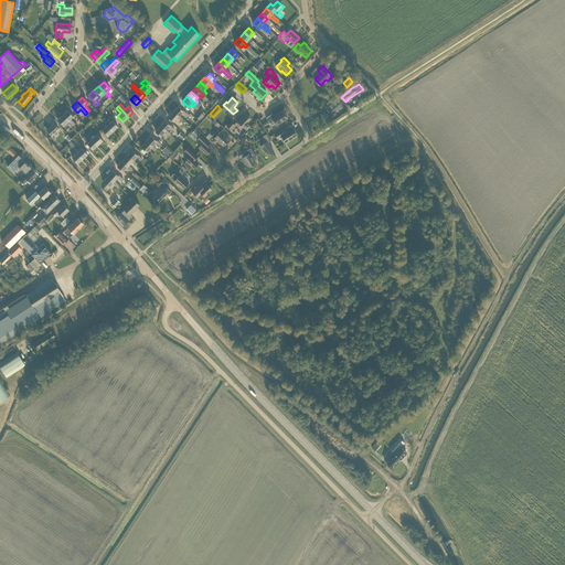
[(173,110),(179,115),(181,113),(185,116),(188,114),(183,110),(178,106),(173,110)]
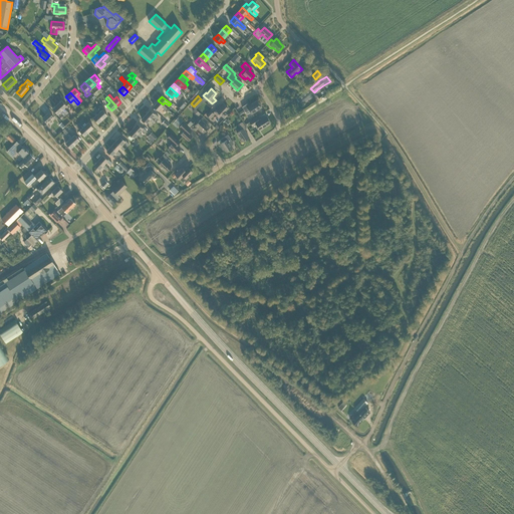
[(57,104),(66,114),(68,112),(64,107),(66,105),(61,100),(57,104)]
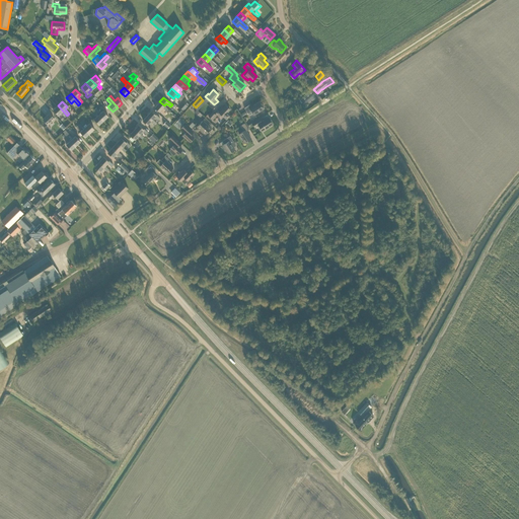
[(164,105),(159,101),(155,106),(159,110),(163,107),(166,110),(168,108),(164,105)]
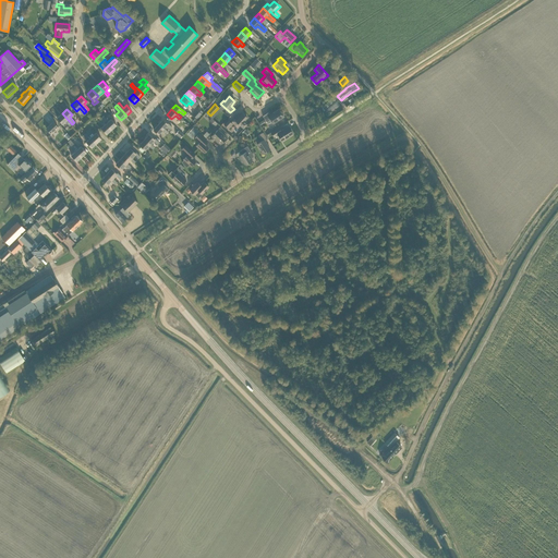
[(197,119),(202,114),(196,109),(192,114),(197,119)]
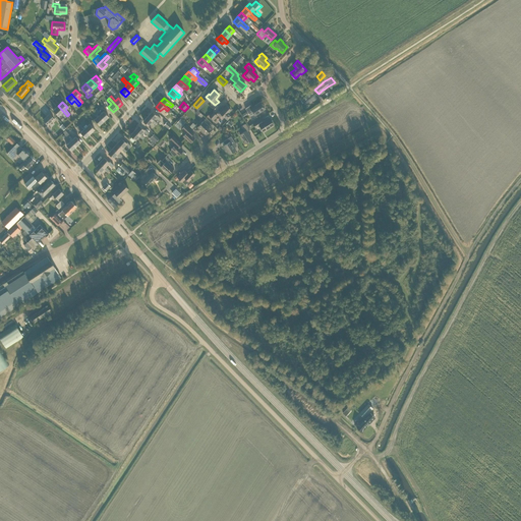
[(245,108),(250,116),(253,114),(254,115),(266,109),(261,102),(251,107),(250,105),(245,108)]
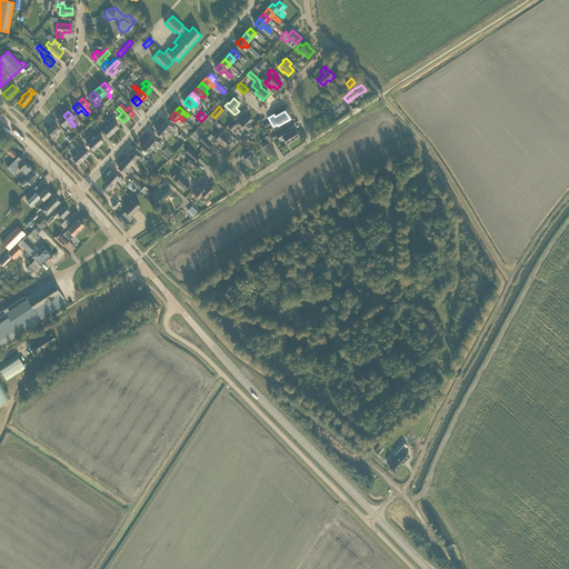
[(71,129),(73,127),(63,116),(58,120),(63,126),(66,123),(71,129)]
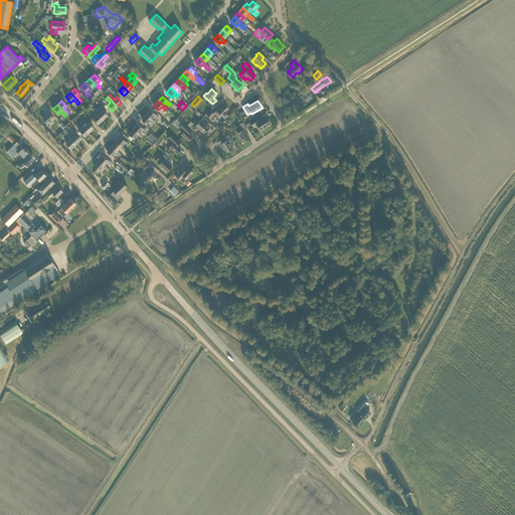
[(225,111),(228,109),(223,105),(221,107),(220,106),(214,112),(217,115),(219,114),(224,119),(228,114),(225,111)]
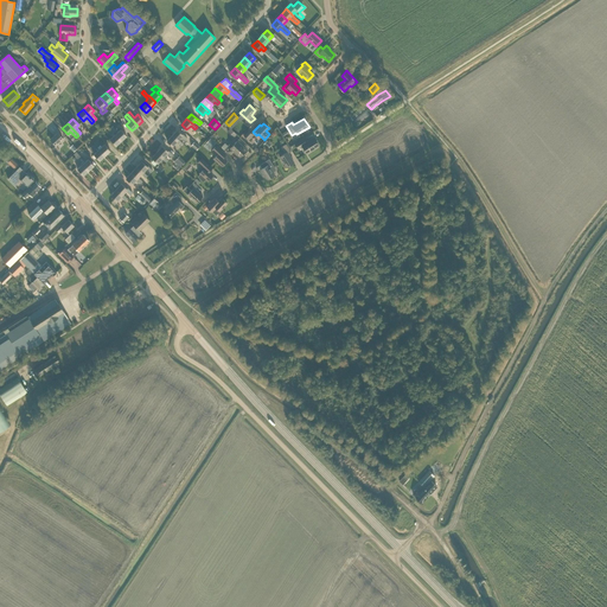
[(127,135),(121,129),(117,132),(116,131),(112,125),(108,127),(110,129),(121,140),(127,135)]
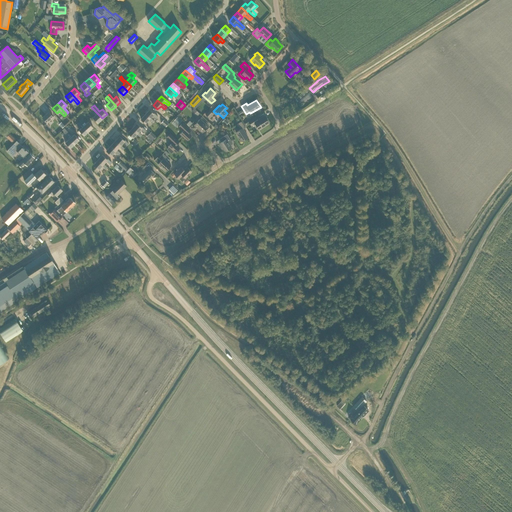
[(97,123),(102,118),(93,109),(91,111),(95,115),(92,117),(97,123)]
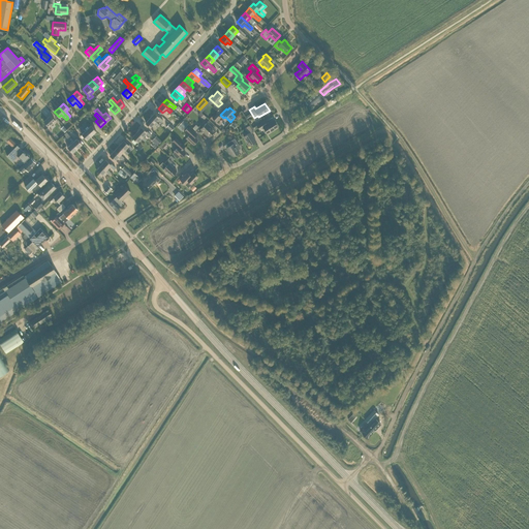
[(155,122),(155,121),(157,119),(161,122),(163,120),(159,117),(154,113),(150,117),(155,122)]
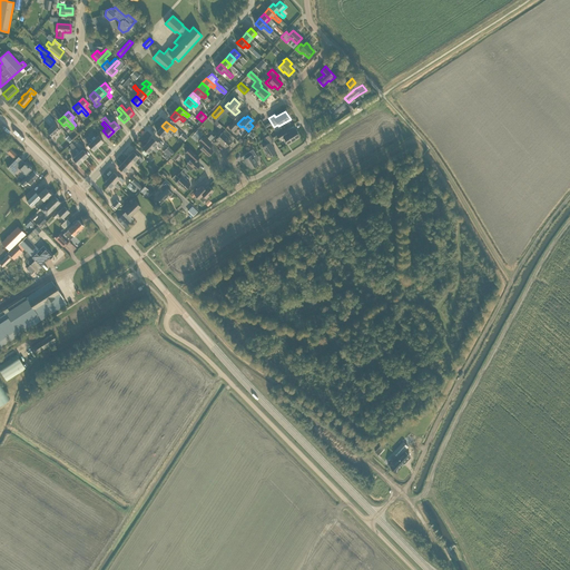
[(47,130),(52,136),(59,130),(53,125),(47,130)]
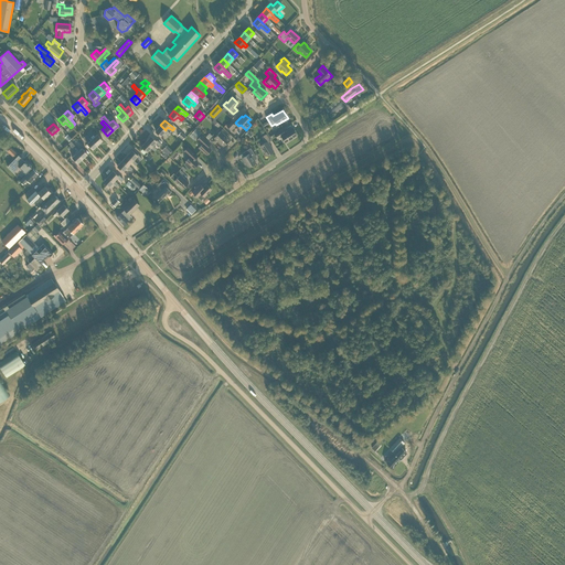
[(166,130),(160,125),(156,131),(160,136),(164,131),(168,135),(170,132),(166,129),(166,130)]
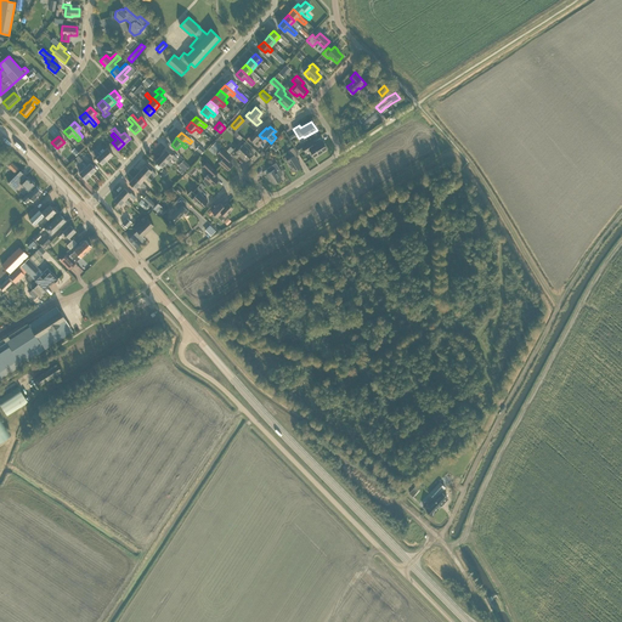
[(309,150),(315,158),(327,150),(321,141),(312,146),(311,142),(303,147),(305,152),(309,150)]
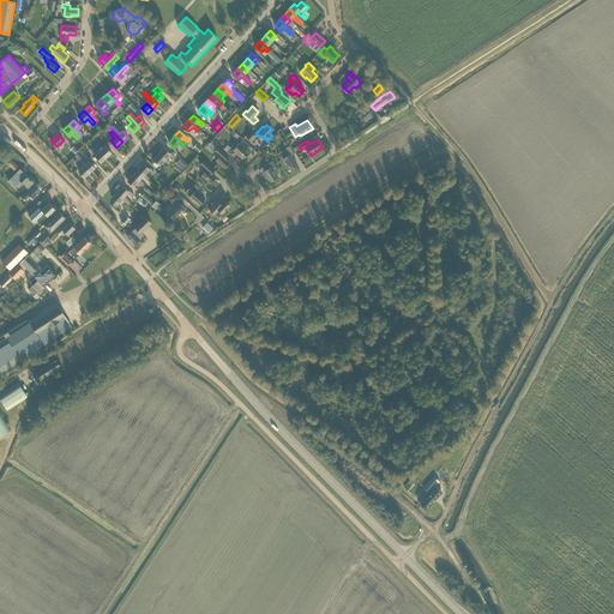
[(97,143),(95,145),(106,157),(112,152),(106,145),(102,149),(97,143)]
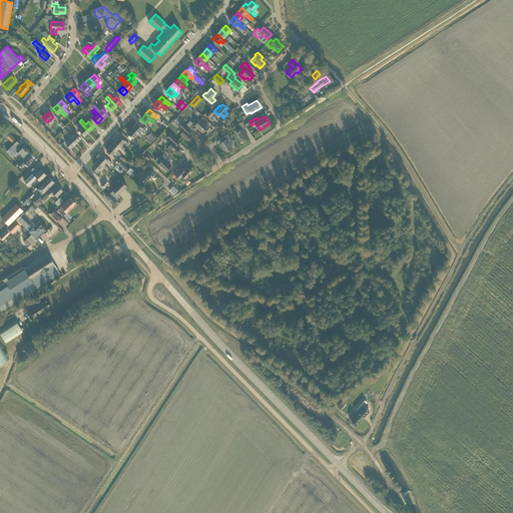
[(202,132),(206,128),(207,129),(209,127),(200,119),(196,122),(194,120),(192,122),(190,120),(187,123),(194,130),(197,128),(202,132)]
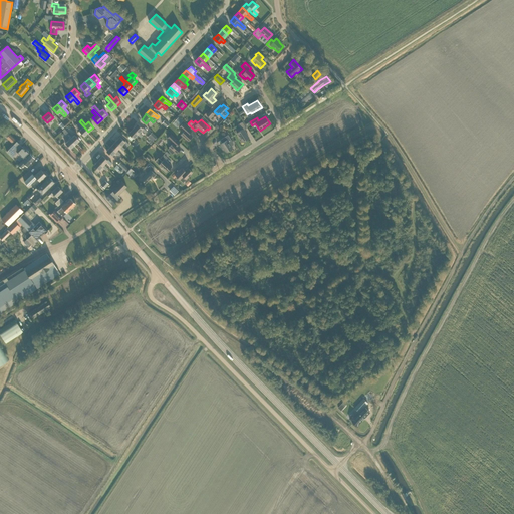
[(80,126),(81,129),(79,131),(84,136),(88,132),(79,121),(75,125),(78,129),(80,126)]
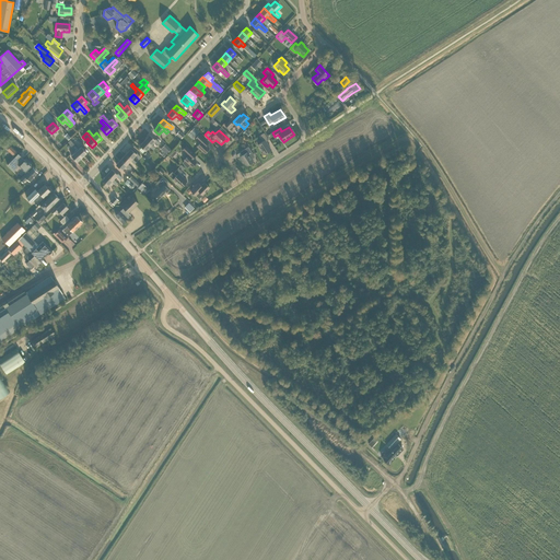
[(257,144),(264,154),(271,150),(266,141),(268,139),(264,132),(259,136),(263,141),(257,144)]
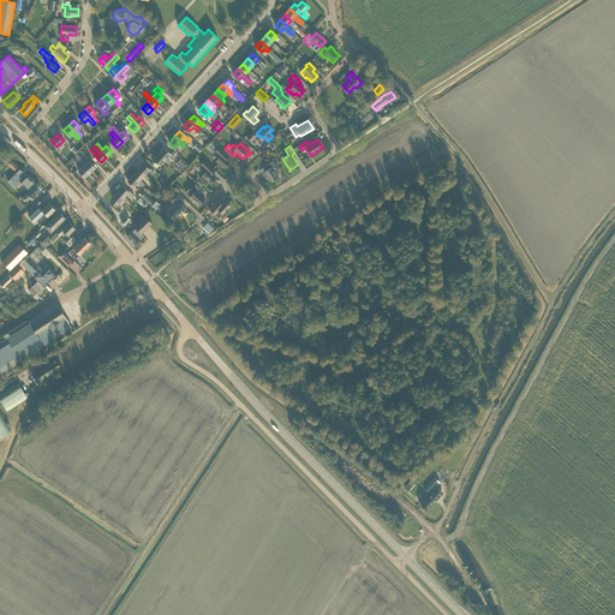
[(228,155),(226,154),(219,147),(214,151),(220,156),(216,161),(225,168),(230,162),(226,159),(228,155)]
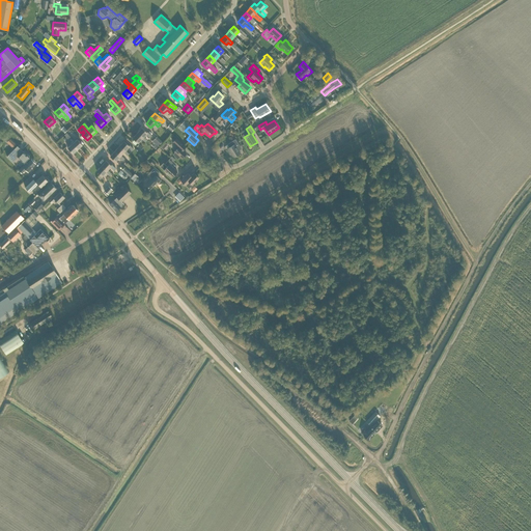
[(137,133),(142,137),(143,137),(145,134),(147,135),(146,136),(148,138),(151,135),(147,132),(146,132),(142,128),(137,133)]
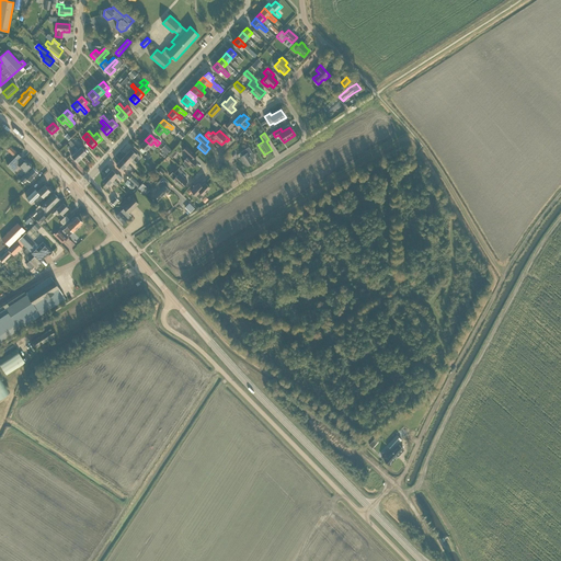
[(70,144),(81,157),(87,152),(81,147),(79,149),(75,145),(70,140),(68,142),(70,144)]
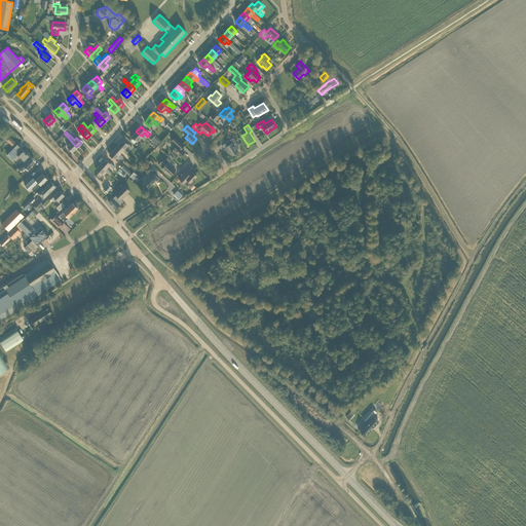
[(141,136),(136,132),(132,137),(137,141),(140,137),(144,141),(146,139),(142,136),(141,136)]
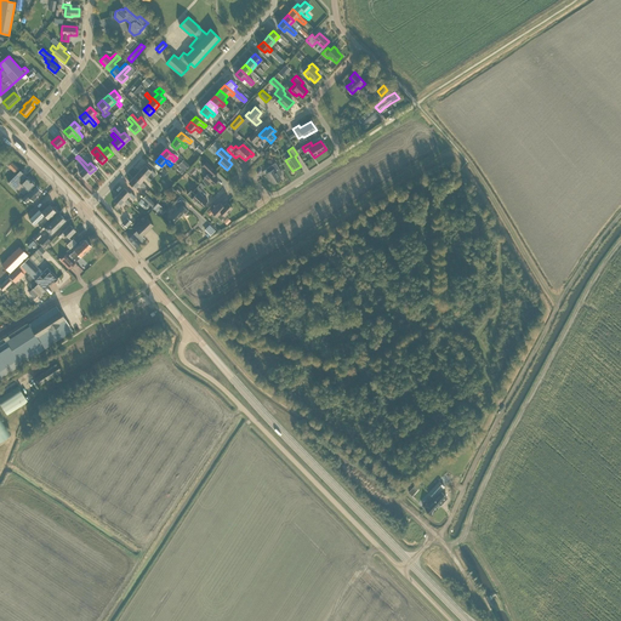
[(90,174),(78,159),(74,161),(77,165),(81,170),(79,172),(85,180),(90,174)]
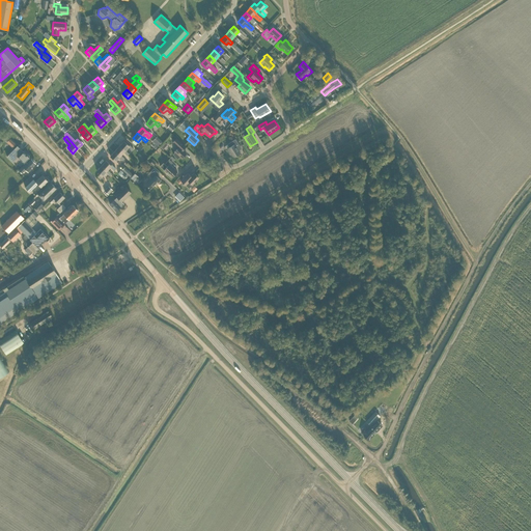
[(157,147),(162,141),(157,137),(152,141),(156,144),(155,145),(157,147)]
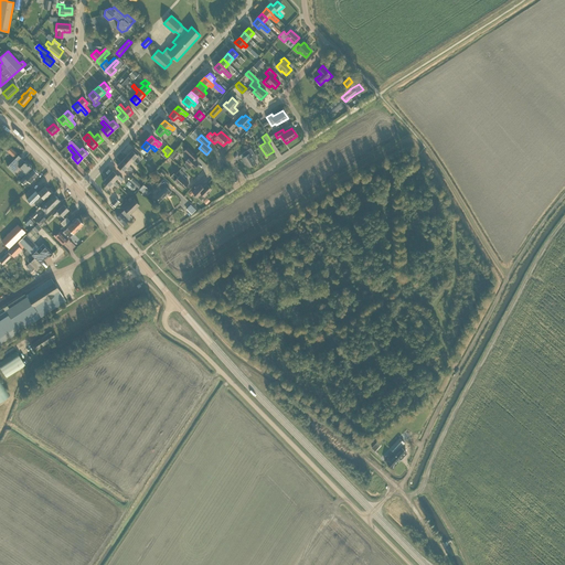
[(198,162),(194,159),(198,157),(188,147),(183,151),(190,157),(185,161),(187,161),(183,164),(189,169),(191,167),(193,168),(198,162)]
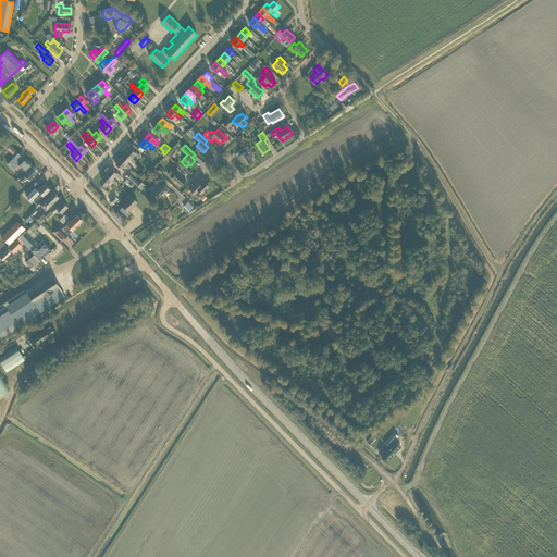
[(238,156),(245,165),(251,160),(250,158),(252,156),(247,146),(238,151),(240,155),(238,156)]
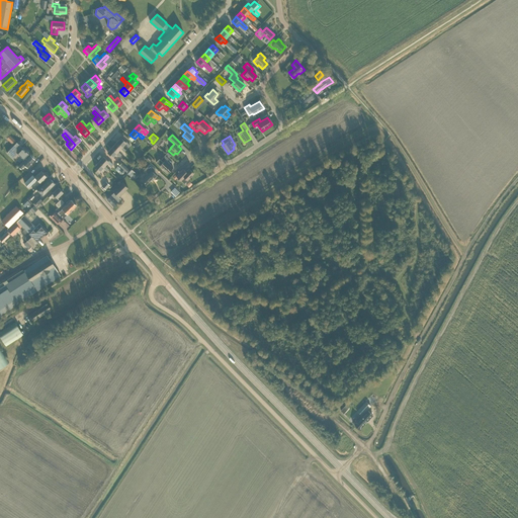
[(120,138),(116,142),(121,147),(122,147),(124,144),(128,147),(131,145),(126,142),(125,142),(120,138)]
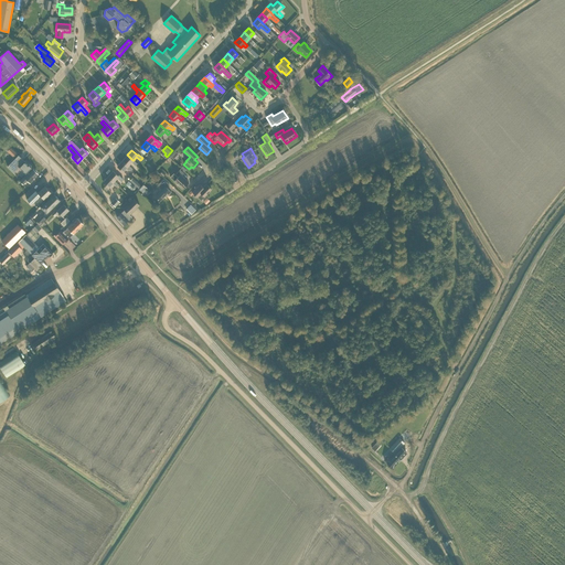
[(134,160),(132,160),(127,155),(123,160),(128,166),(128,164),(131,161),(136,166),(137,163),(134,160)]
